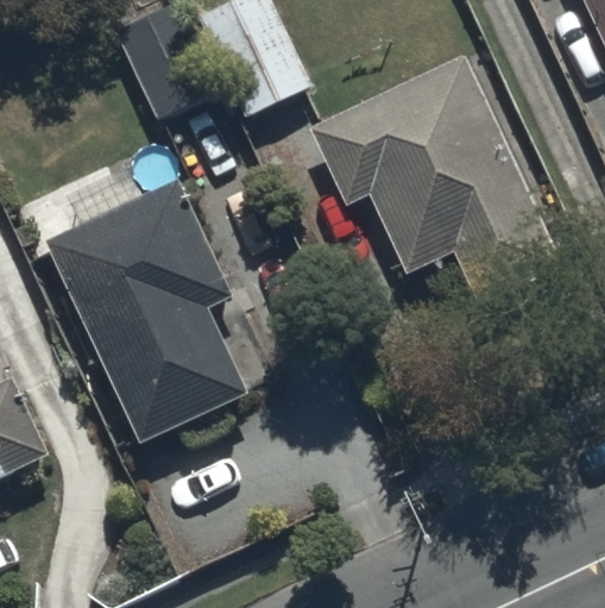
[(273,0),(228,0),(197,14),(246,117),(314,86),(273,0)]
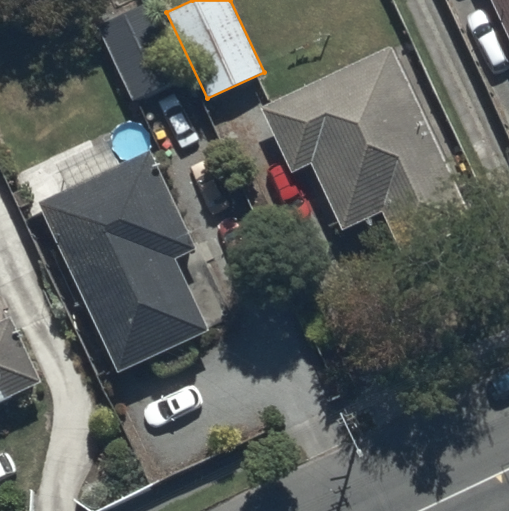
[(508,0),(491,0),(508,39),(508,0)]
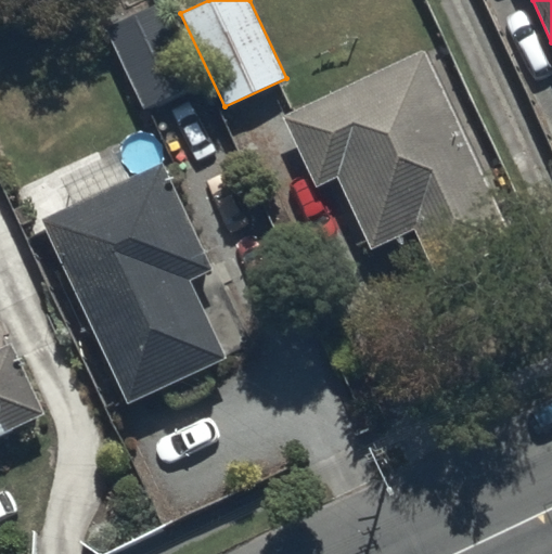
[(158,2),(105,27),(143,111),(196,86),(158,2)]
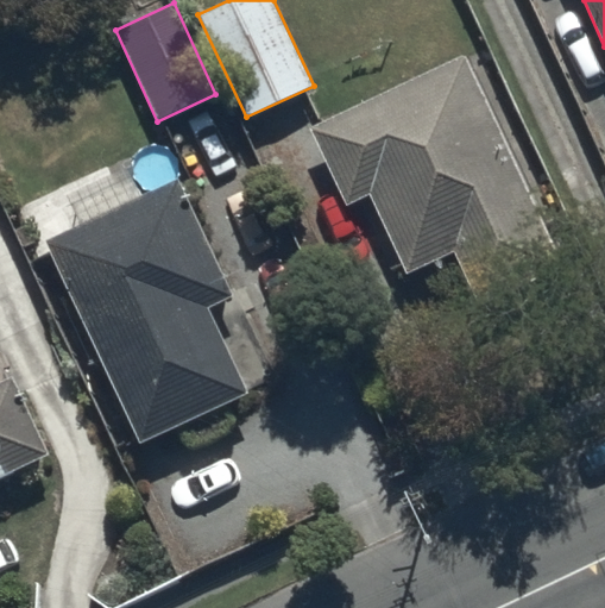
[(464,60),(310,131),(346,206),(369,195),(404,274),(457,250),(480,301),(560,265),(464,60)]
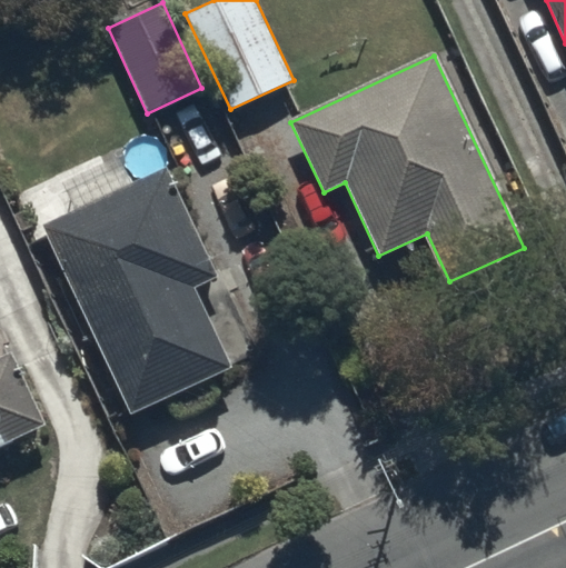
[(167,167),(40,226),(130,417),(232,369),(195,287),(218,276),(167,167)]
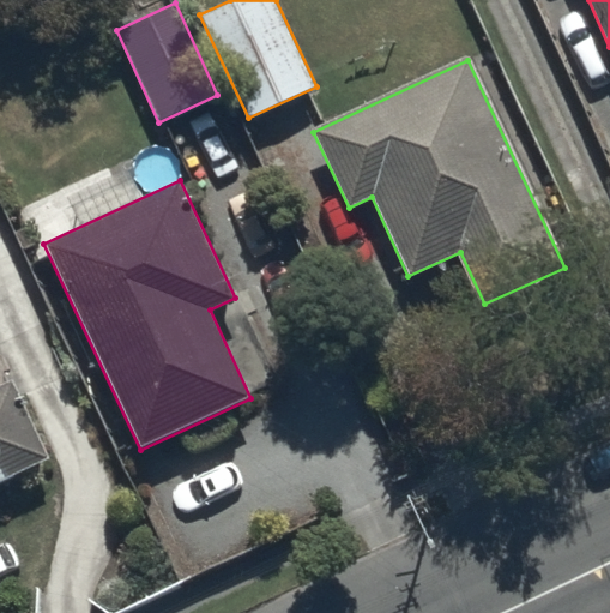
[(0,480),(48,460),(12,382),(0,386),(0,480)]
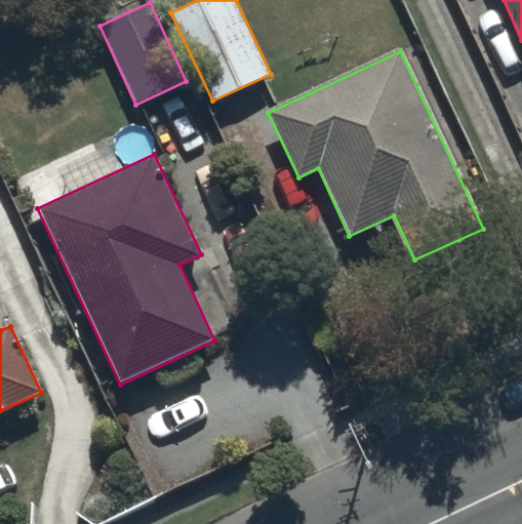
All buildings are outlined.
